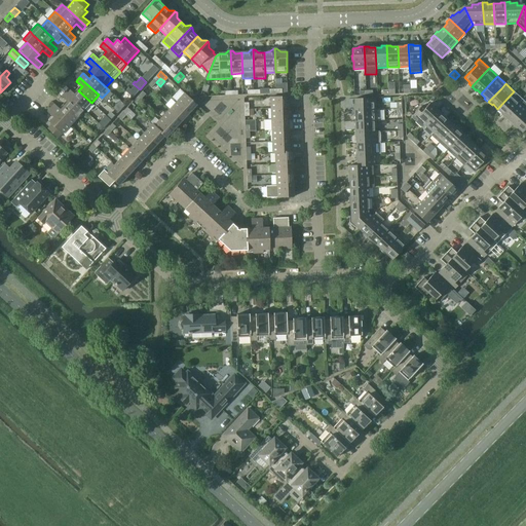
[(69,88),(65,92),(84,110),(91,103),(78,90),(75,95),(69,88)]
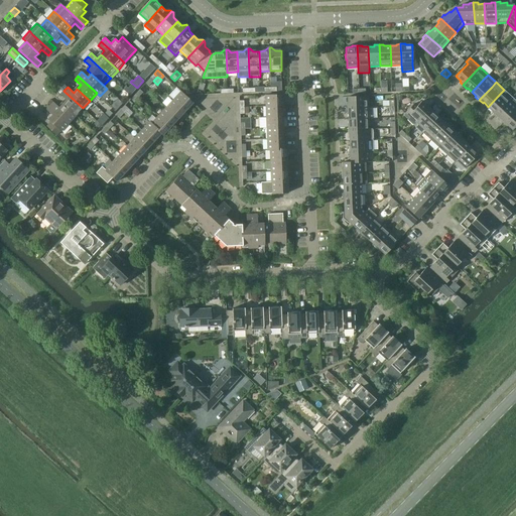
[(126,87),(123,90),(130,96),(132,94),(133,93),(128,88),(126,87)]
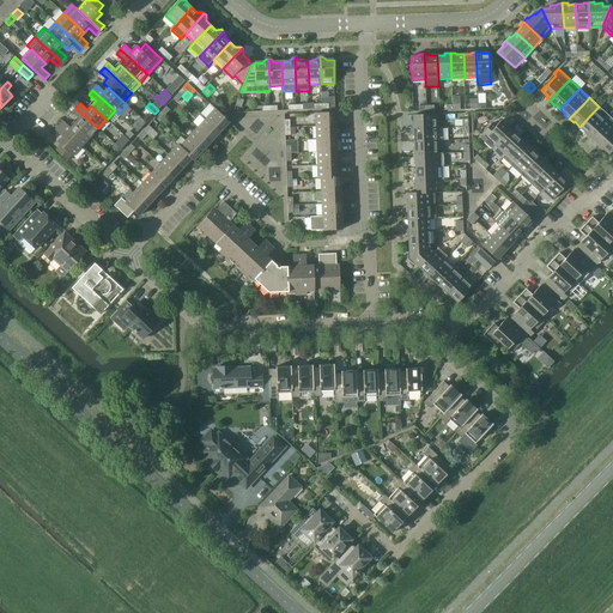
[(4,104),(0,108),(0,110),(5,115),(10,109),(4,104)]
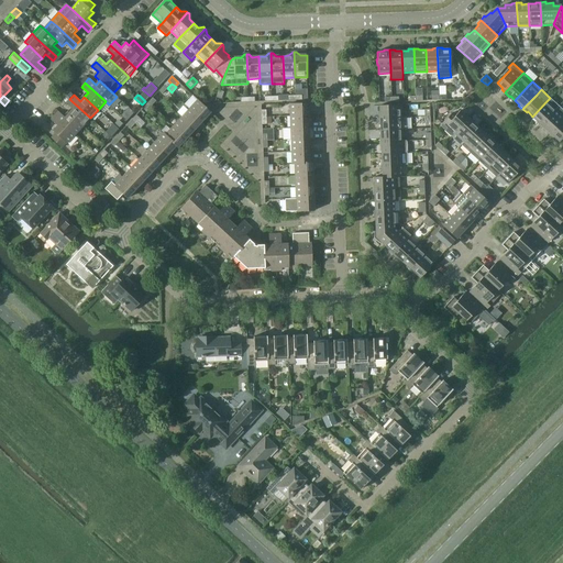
[(545,102),(532,117),(537,121),(536,122),(540,125),(554,111),(559,106),(550,98),(545,102)]
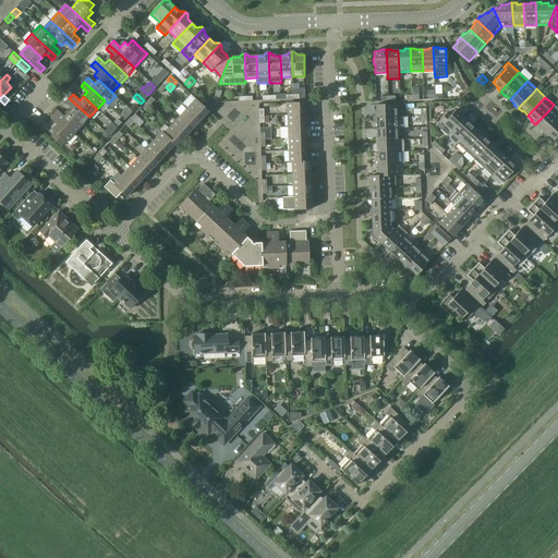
[(69,98),(65,102),(72,108),(69,112),(82,125),(89,117),(69,98)]
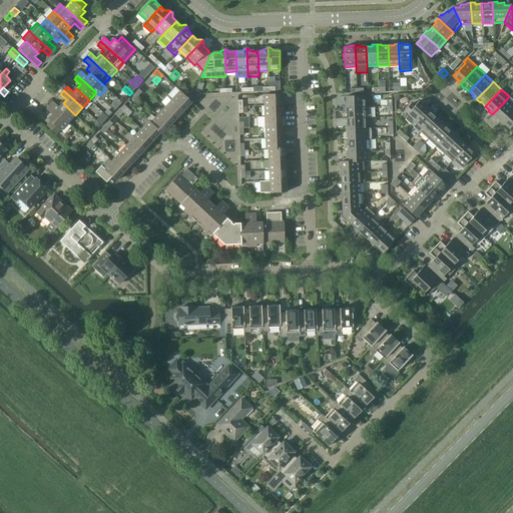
[(192,102),(180,91),(173,99),(185,110),(192,102)]
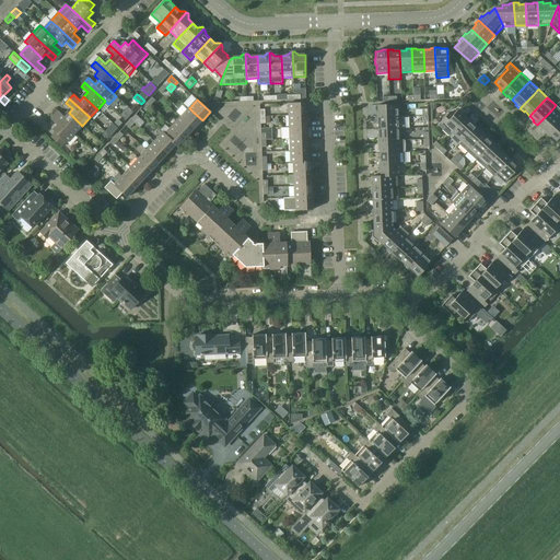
[(305,103),(288,103),(289,115),(306,114),(305,103)]
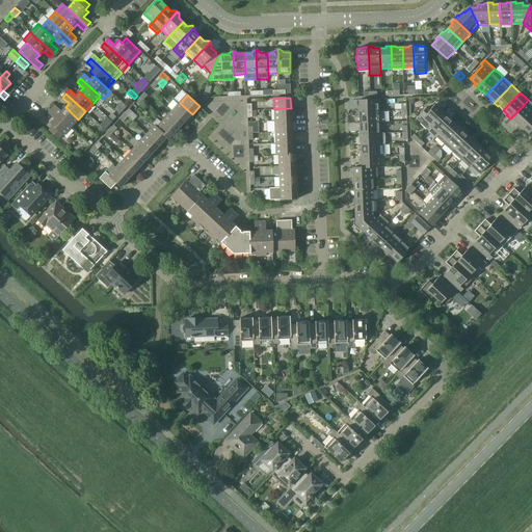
[(358,106),(357,106),(357,111),(376,110),(379,110),(379,99),(358,100),(358,106)]
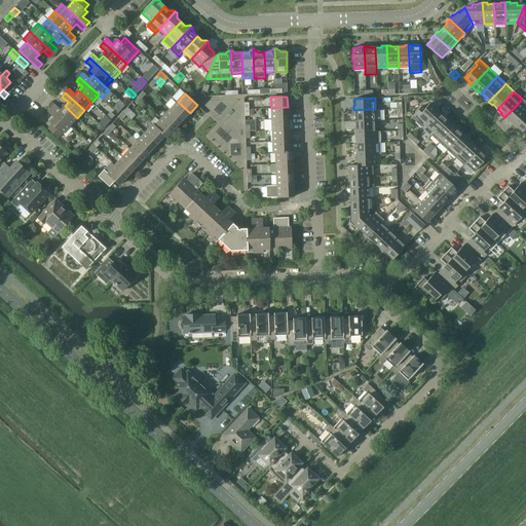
[(518,104),(504,117),(509,121),(510,120),(514,123),(514,124),(525,111),(525,110),(525,102),(522,99),(518,104)]
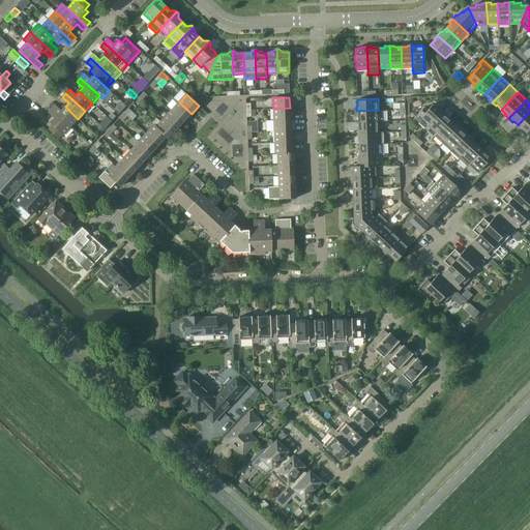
[(120,101),(114,109),(119,114),(126,106),(120,101)]
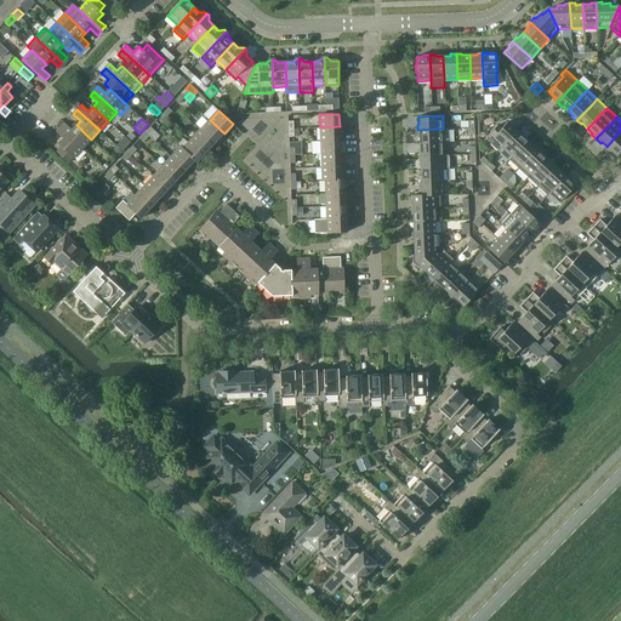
[(201,130),(215,143),(224,134),(210,120),(201,130)]
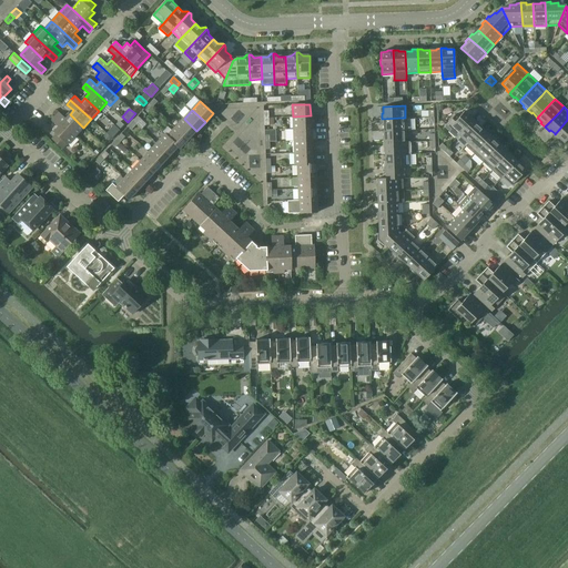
[(455,114),(444,127),(456,139),(460,134),(475,119),(470,115),(469,117),(464,111),(458,118),(455,114)]
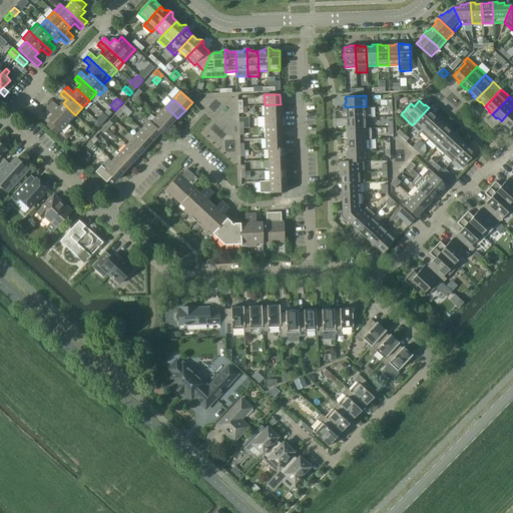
[(53,101),(49,105),(68,122),(75,115),(63,103),(59,107),(53,101)]
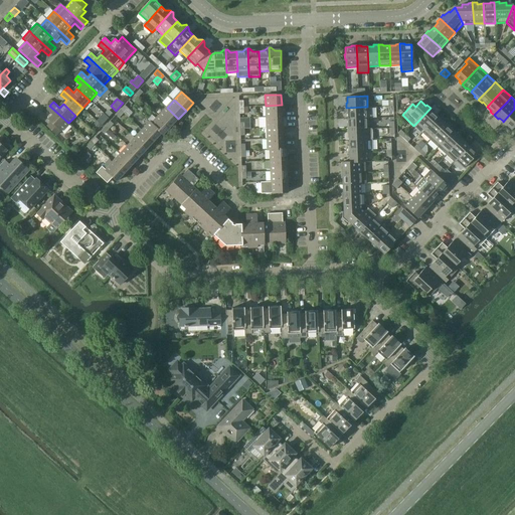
[(282,105),(266,106),(266,117),(282,116),(282,105)]
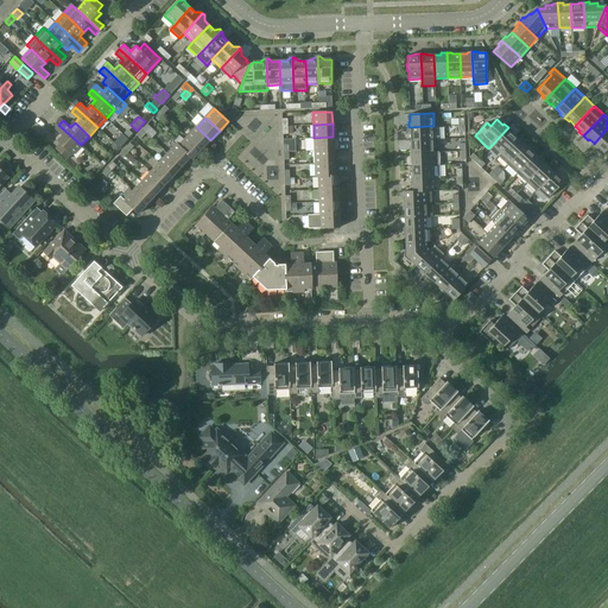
[(58,125),(55,130),(62,135),(57,141),(59,144),(55,149),(56,150),(67,159),(71,154),(81,145),(58,125)]
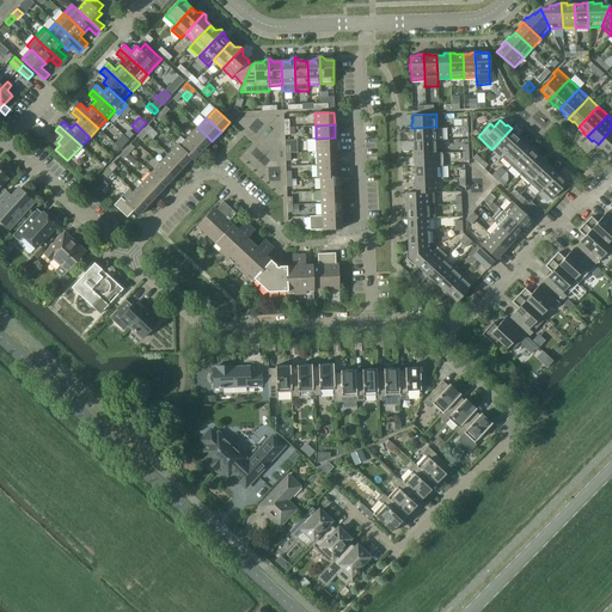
[(433,127),(411,128),(411,134),(414,134),(414,141),(434,140),(435,140),(441,140),(441,128),(436,128),(436,127),(433,127)]
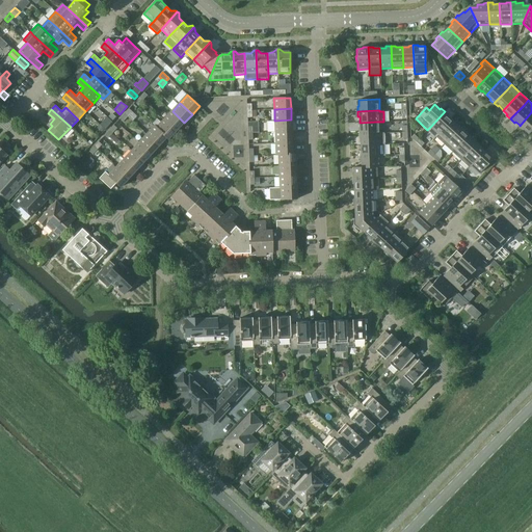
[(164,120),(177,131),(184,123),(173,111),(164,120)]
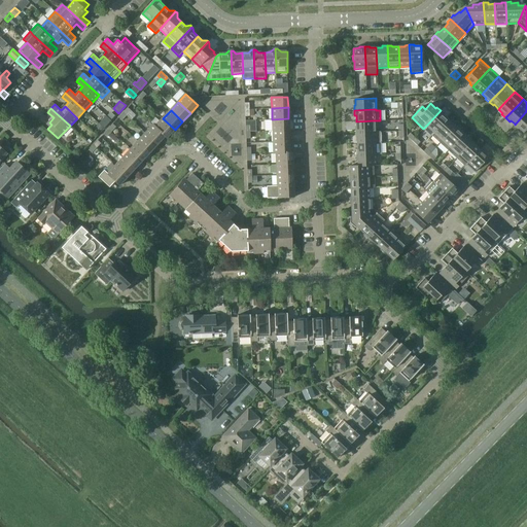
[(427,125),(423,129),(431,136),(435,132),(448,118),(443,114),(444,113),(441,110),(427,125)]
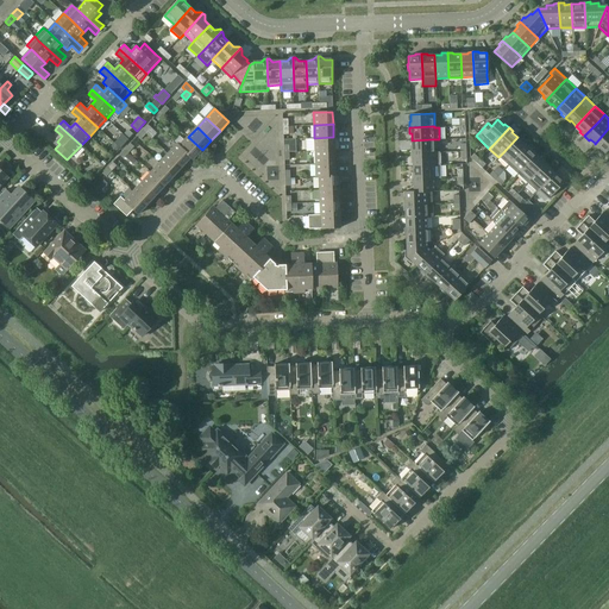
[(595,143),(594,144),(598,149),(598,148),(604,154),(608,148),(608,127),(608,129),(595,144),(595,143)]
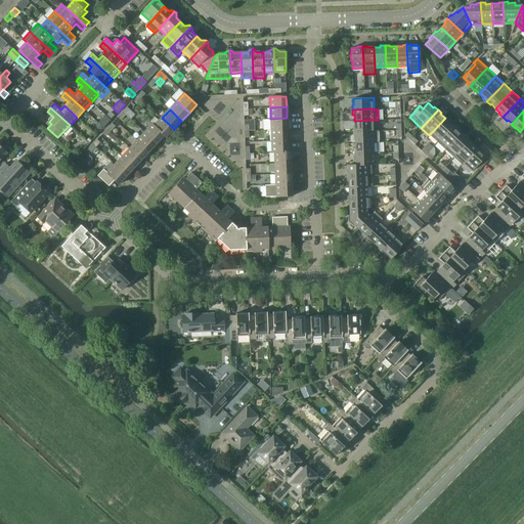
[(110,112),(105,116),(110,120),(114,115),(110,112)]
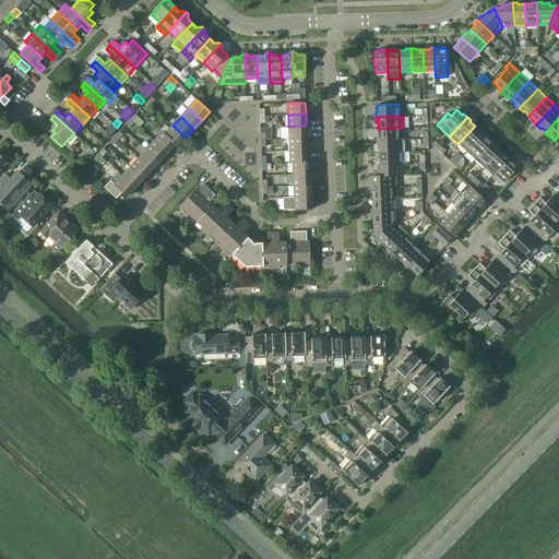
[(162,131),(164,132),(163,132),(176,144),(176,145),(177,147),(186,138),(173,126),(168,130),(166,127),(162,131)]
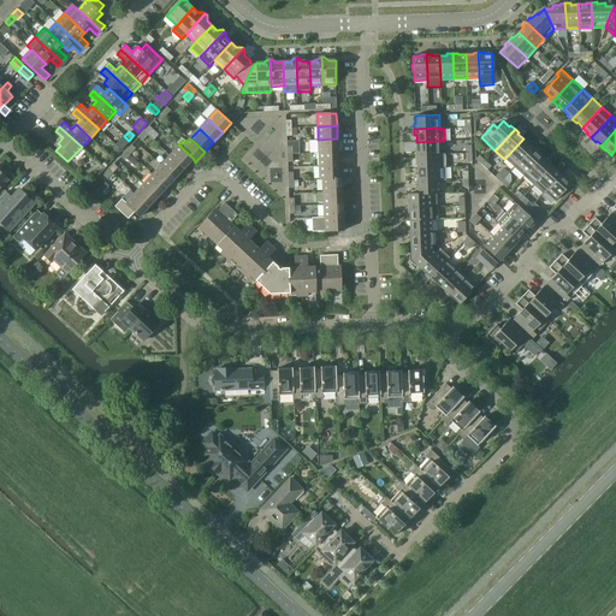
[(337,138),(318,140),(318,152),(338,152),(337,138)]
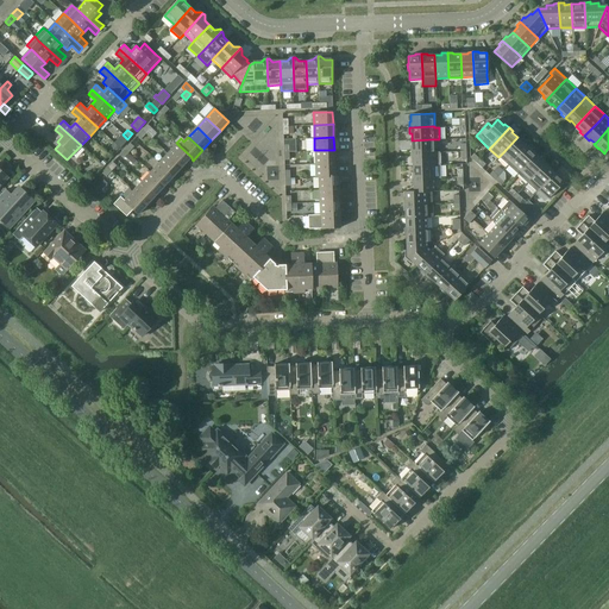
[(503,152),(498,157),(508,165),(513,161),(528,145),(523,140),(522,142),(518,137),(503,152)]
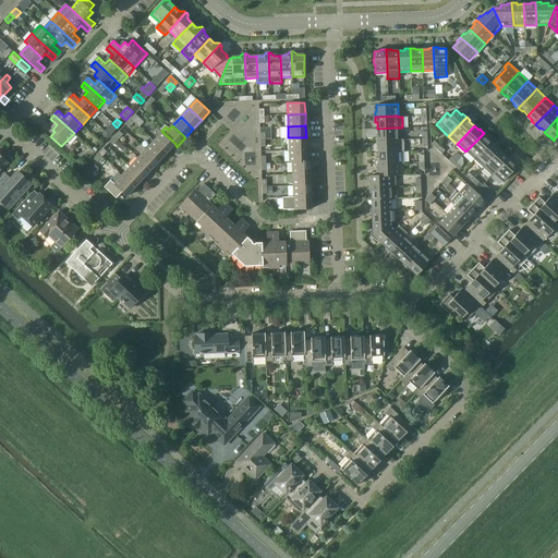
[(377,135),(376,135),(376,141),(396,140),(396,135),(396,129),(396,128),(377,129),(377,135)]
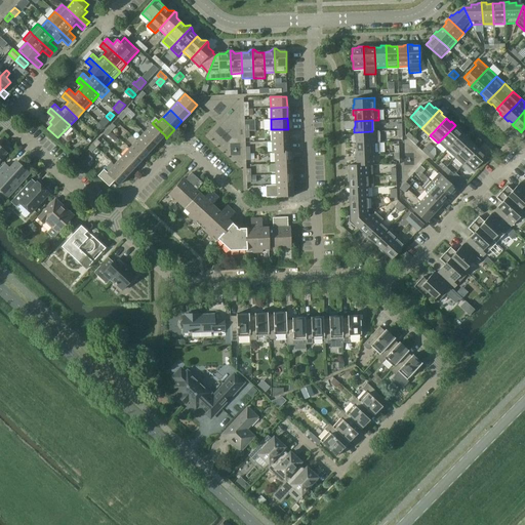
[(158,144),(165,136),(165,135),(153,124),(146,132),(158,144)]
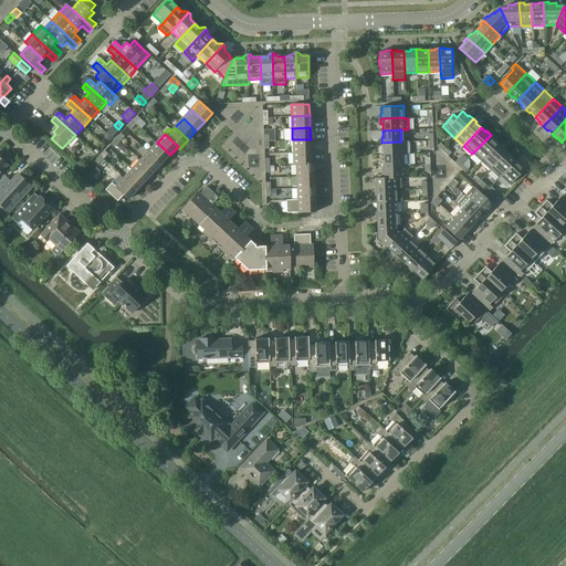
[(477,149),(472,154),(481,163),(485,158),(499,144),(493,139),(494,138),(491,135),(477,149)]
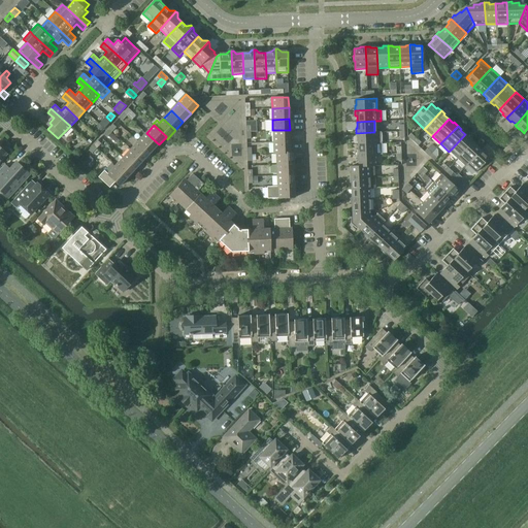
[(290,130),(272,130),(273,141),(290,140),(290,130)]
